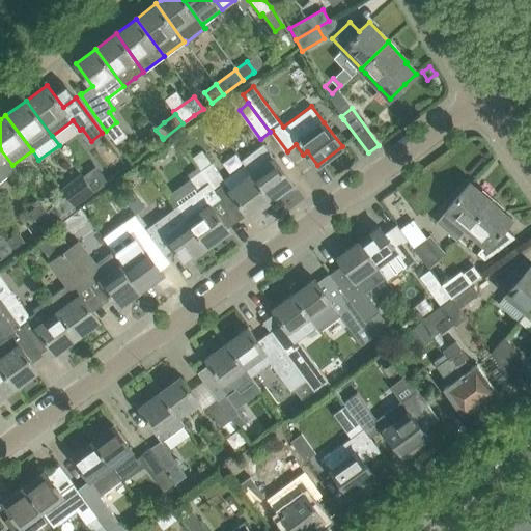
[(152,126),(144,132),(152,143),(162,137),(156,130),(152,126)]
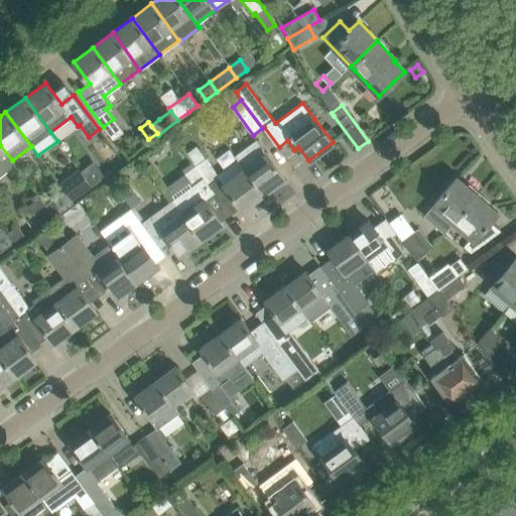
[(275,185),(284,178),(257,139),(235,154),(238,159),(237,159),(261,192),(273,183),(275,185)]
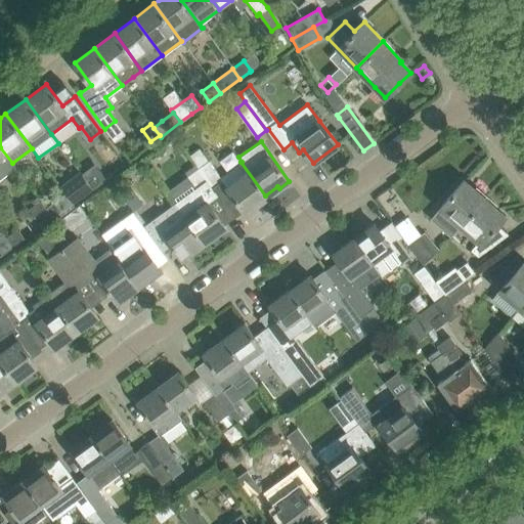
[(0,147),(0,178),(15,167),(12,163),(0,147)]
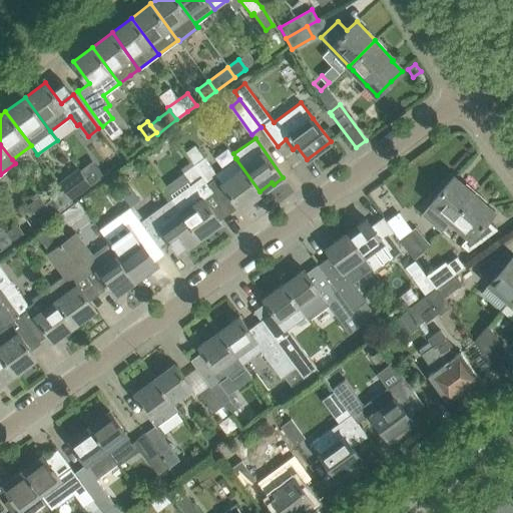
[(194,164),(193,164),(208,184),(218,177),(240,208),(249,201),(248,199),(260,191),(235,158),(214,173),(194,145),(185,152),(194,164)]
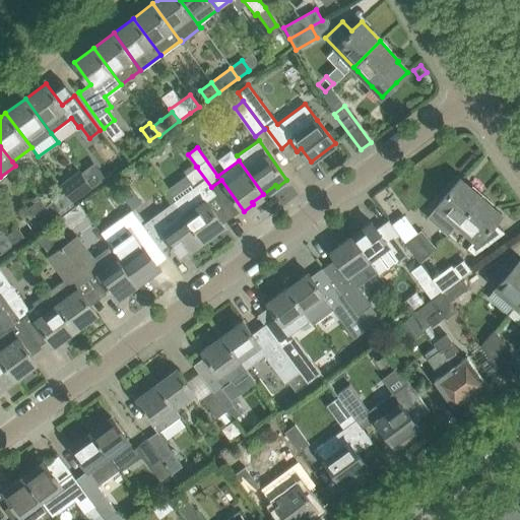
[(93,165),(82,174),(85,177),(91,186),(103,178),(93,165)]
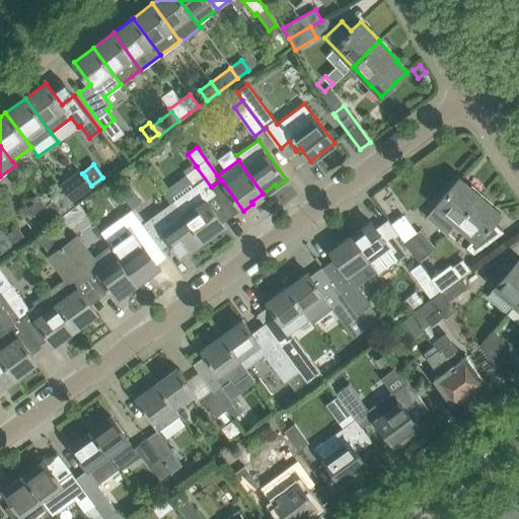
[(173,201),(201,239),(213,230),(214,232),(224,226),(201,194),(211,187),(196,166),(165,189),(173,201)]
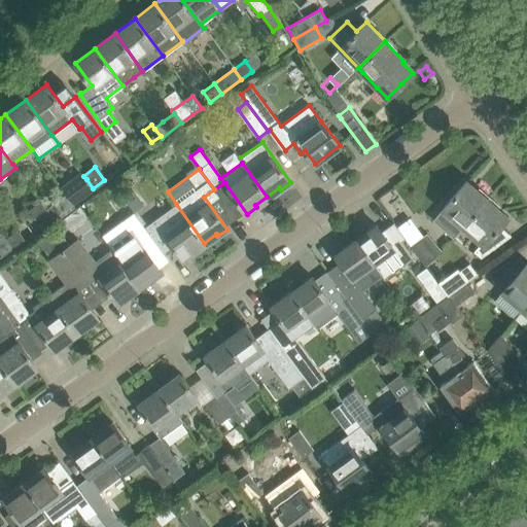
[(65,195),(72,204),(83,196),(93,188),(86,179),(83,176),(79,170),(59,185),(65,195)]
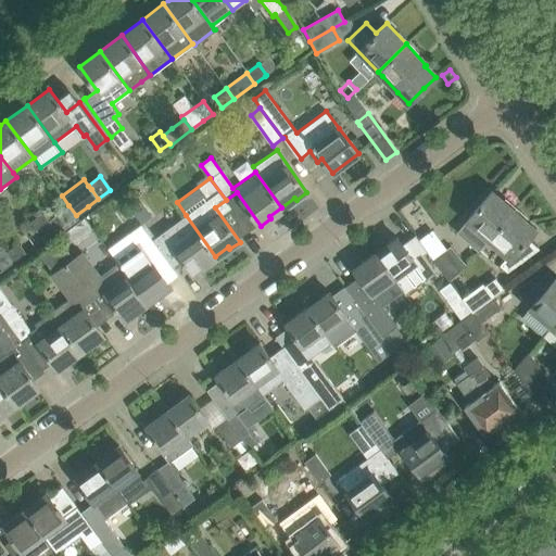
[(481,248),(489,239),(515,210),(492,190),(460,227),(469,235),(468,237),(481,248)]
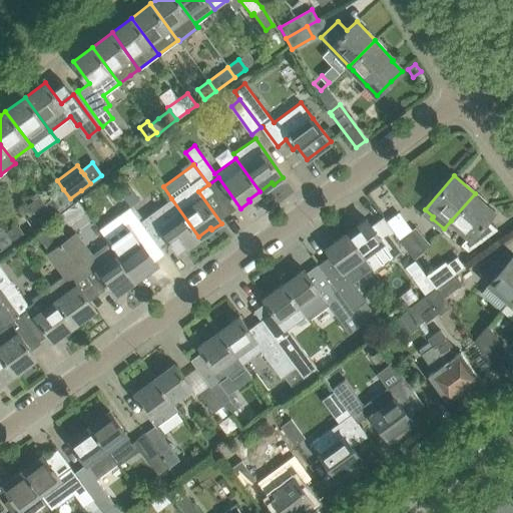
[(63,189),(44,203),(50,211),(70,198),(63,189)]
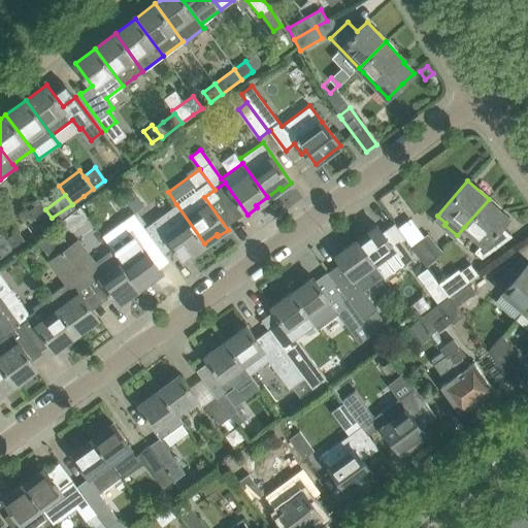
[(489,199),(464,227),(483,242),(474,252),(482,258),(513,235),(501,226),(509,217),(489,199)]
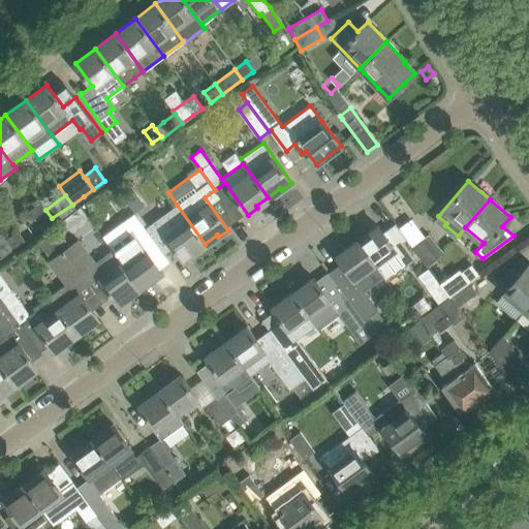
[(52,218),(45,210),(40,201),(28,210),(41,228),(41,227),(44,231),(56,224),(52,218)]
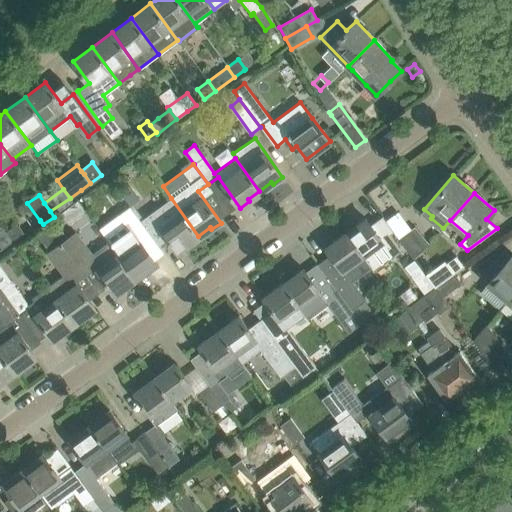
[(84,197),(82,202),(85,206),(91,206),(93,201),(89,197),(84,197)]
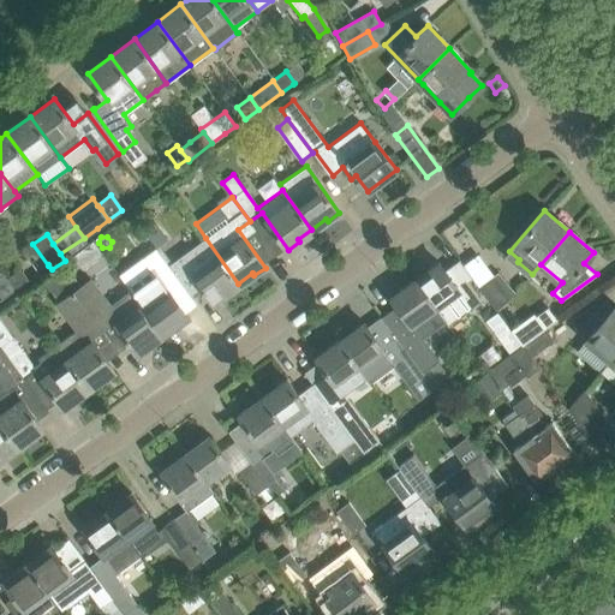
[(185,254),(168,266),(172,270),(191,296),(202,286),(215,304),(226,296),(224,293),(238,284),(206,238),(185,254)]
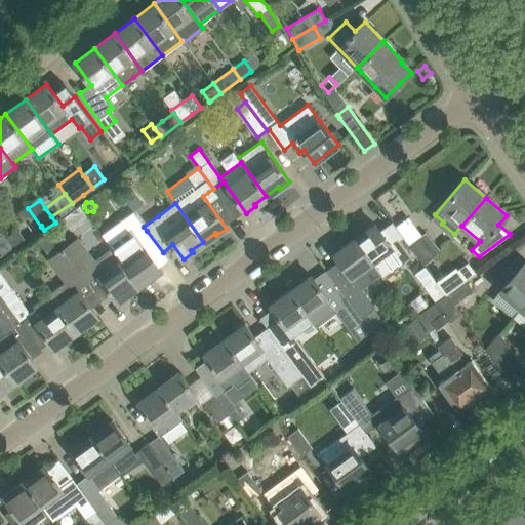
[(132,234),(112,249),(137,284),(150,276),(152,277),(161,271),(137,239),(147,231),(144,227),(132,211),(122,218),(132,234)]
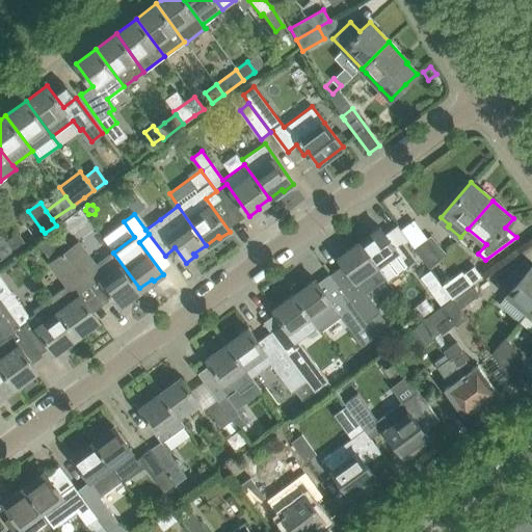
[(371,234),(361,242),(387,277),(389,281),(416,260),(404,243),(408,240),(397,225),(384,234),(379,227),(371,233),(371,234)]
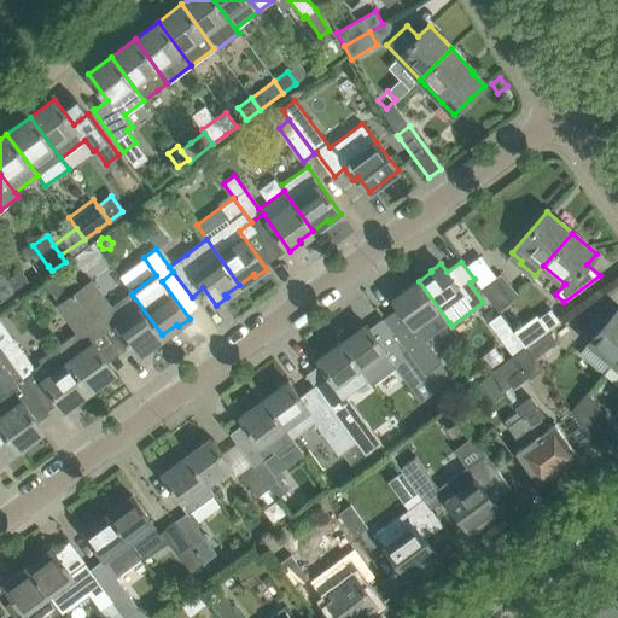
[(18,270),(6,279),(15,291),(27,281),(18,270)]
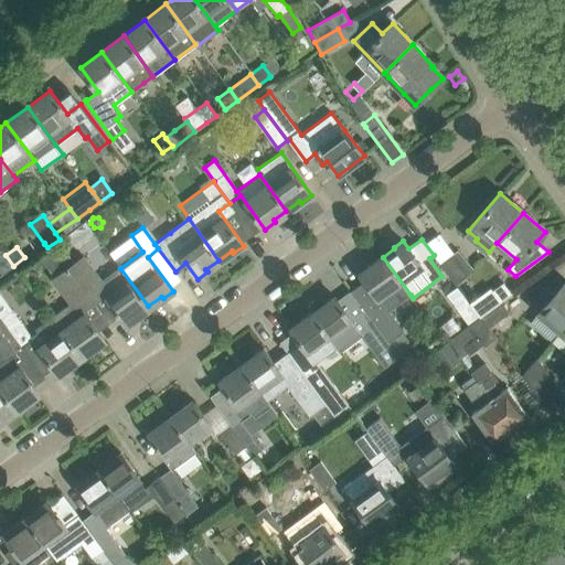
[(1,248),(0,249),(0,273),(1,275),(13,266),(6,255),(1,248)]
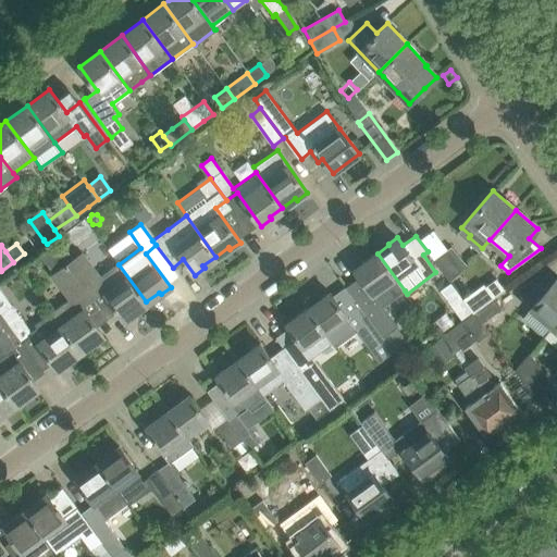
[(450,246),(434,259),(448,280),(466,267),(450,246)]
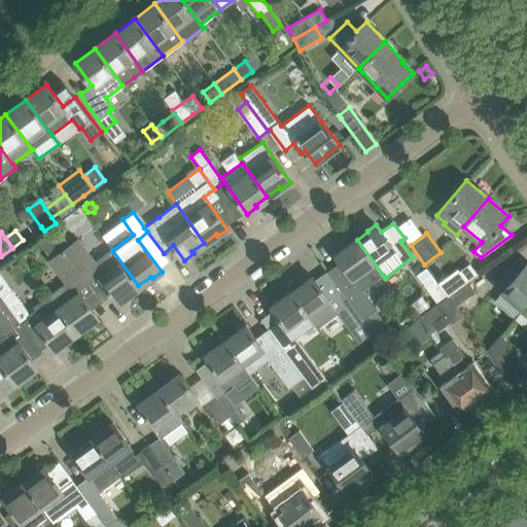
[(56,239),(64,249),(94,290),(104,283),(118,303),(128,296),(127,294),(138,285),(112,250),(111,248),(94,261),(77,240),(69,245),(64,238),(61,240),(59,237),(56,239)]
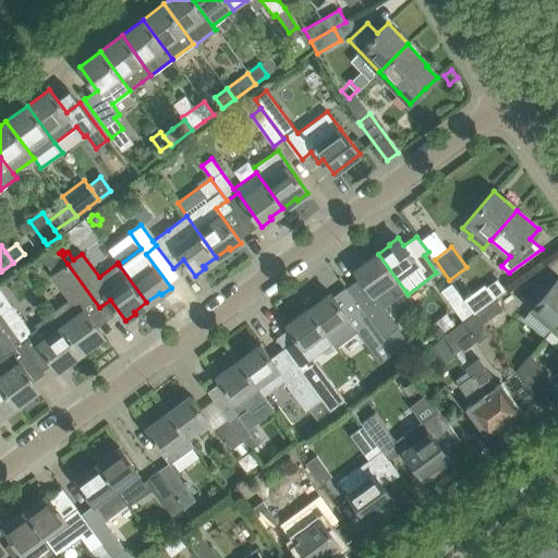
[(362,279),(348,290),(368,318),(370,317),(377,327),(385,337),(386,339),(400,329),(384,306),(405,291),(378,254),(365,264),(364,263),(354,269),(362,279)]
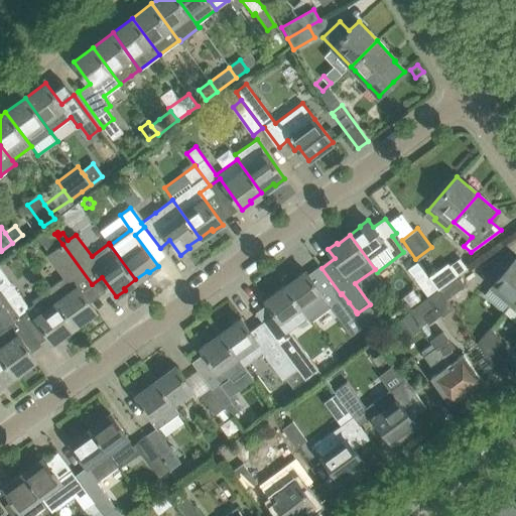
[(65,276),(47,289),(74,325),(86,316),(87,317),(96,311),(82,291),(92,284),(62,244),(48,254),(65,276)]
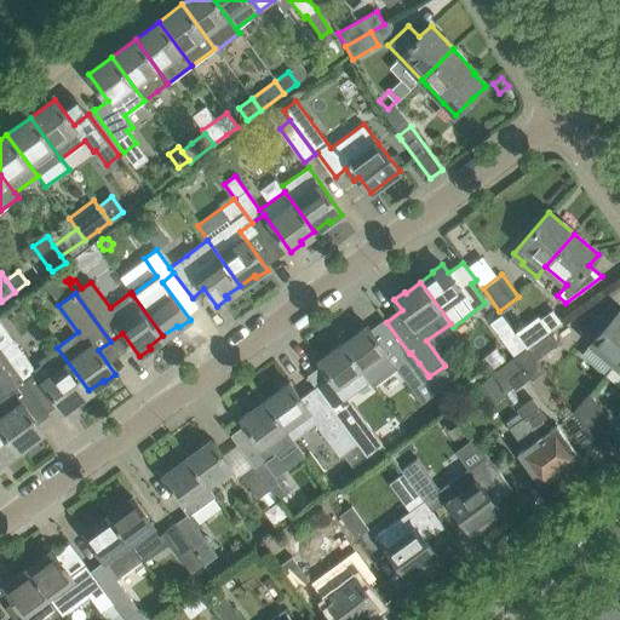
[(600,333),(590,343),(581,355),(606,375),(615,365),(619,359),(619,310),(610,302),(591,326),(600,333)]
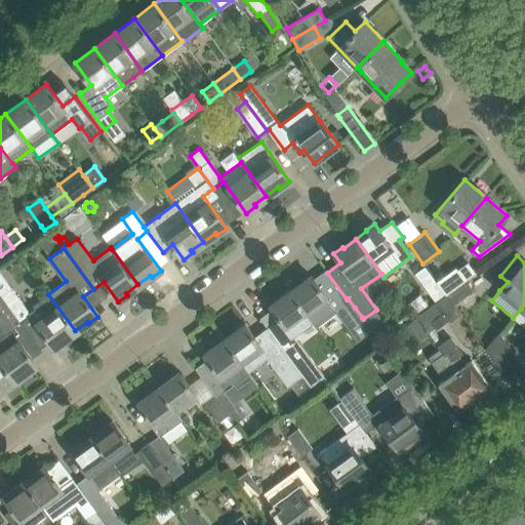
[(468,261),(457,269),(466,281),(476,273),(468,261)]
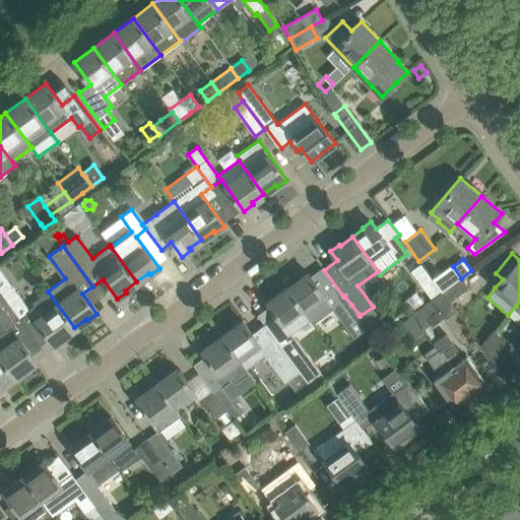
[(433,281),(441,291),(442,293),(461,278),(453,266),(433,281)]
